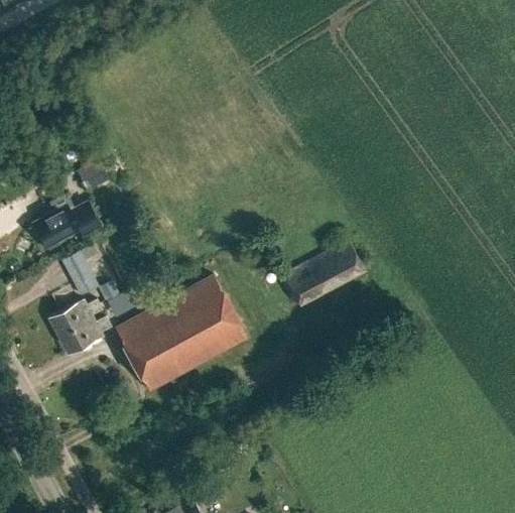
[(0,0),(5,10),(22,0),(0,0)]
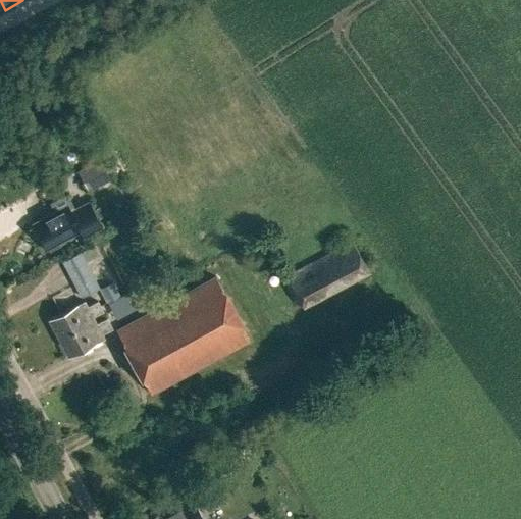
[(87,189),(112,174),(105,162),(80,175),(87,189)]
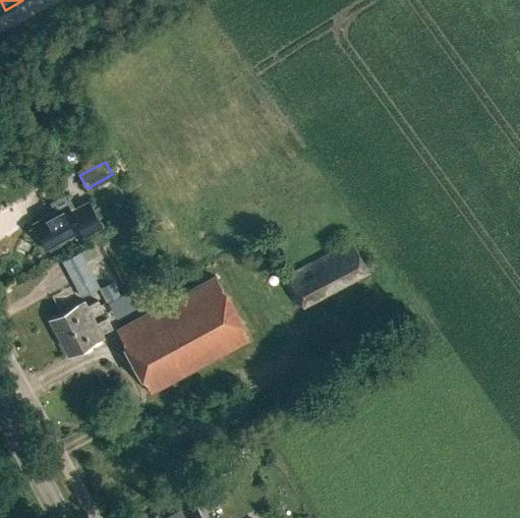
[(47,250),(80,233),(83,238),(103,228),(91,207),(77,214),(67,195),(50,205),(55,214),(34,226),(47,250)]
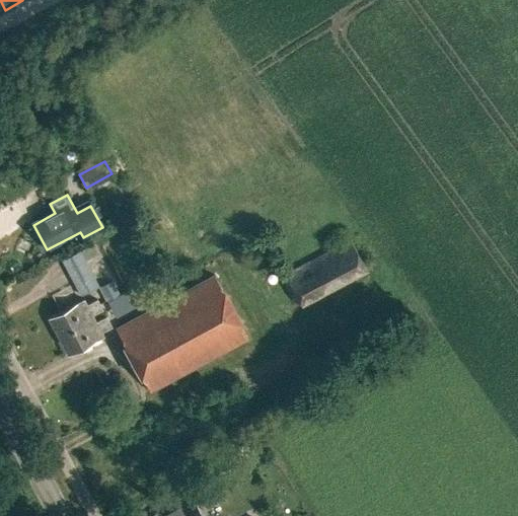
[(300,309),(367,274),(350,241),(285,277),(300,309)]
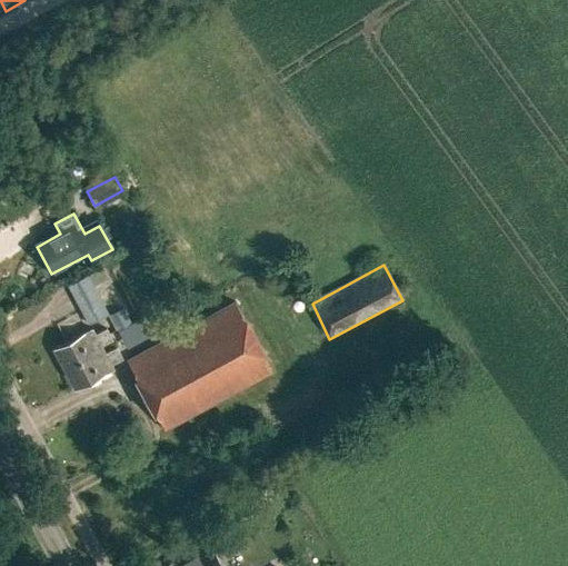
[(122,311),(102,272),(70,289),(91,328),(122,311)]
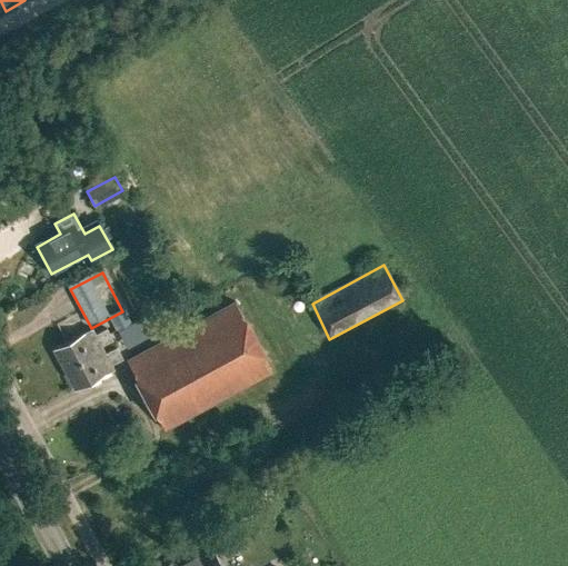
[(243,319),(236,305),(127,364),(136,379),(135,379),(156,417),(157,417),(165,433),(272,374),(265,358),(266,358),(243,319)]
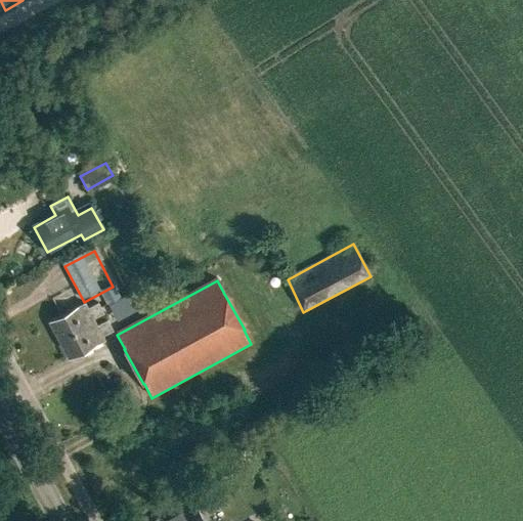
[(99,293),(106,307),(120,300),(113,287),(99,293)]
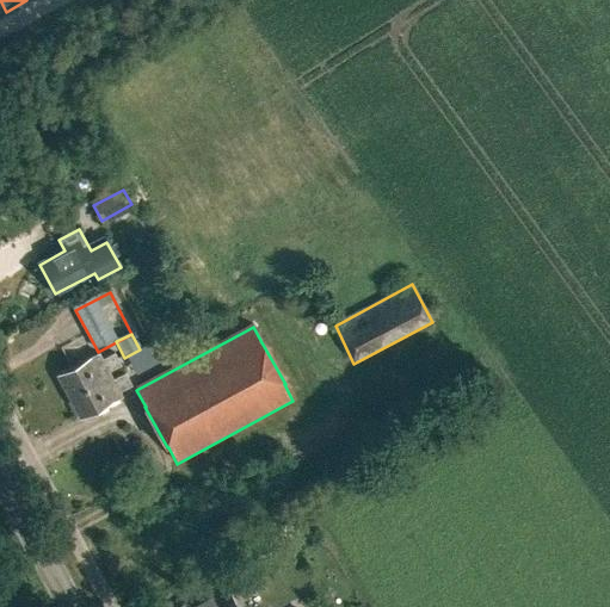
[(68,400),(110,378),(109,373),(121,367),(115,355),(103,363),(99,355),(57,378),(68,400)]
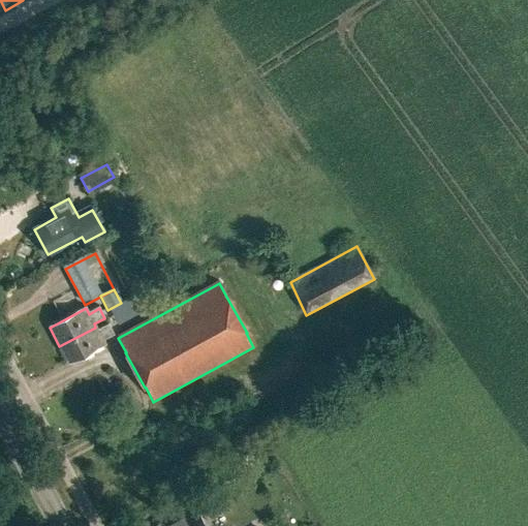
[(95,328),(59,346),(69,365),(105,345),(103,341),(114,336),(109,326),(98,332),(95,328)]
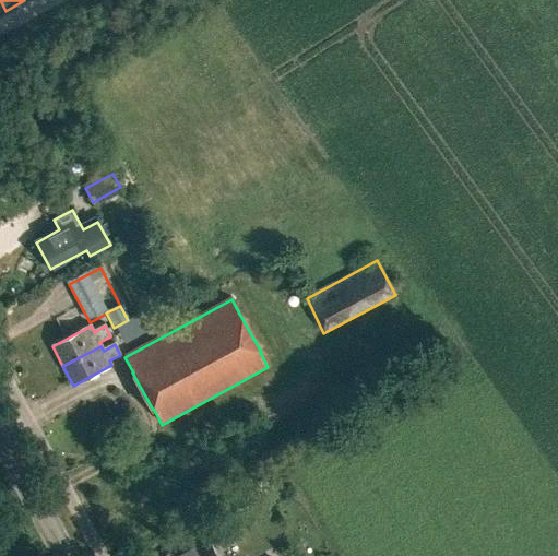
[(220,524),(169,551),(171,555),(215,555),(211,546),(227,539),(220,524)]
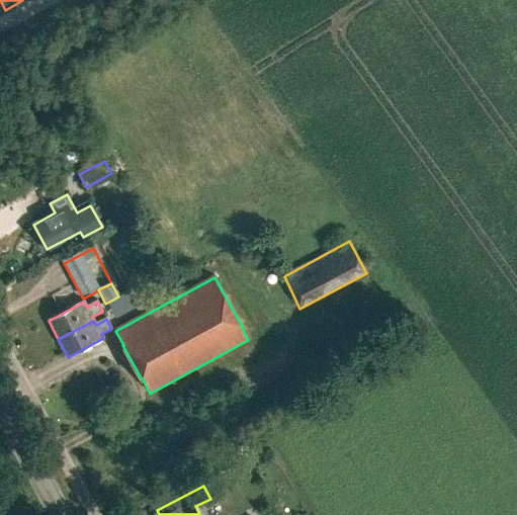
All buildings are outlined.
